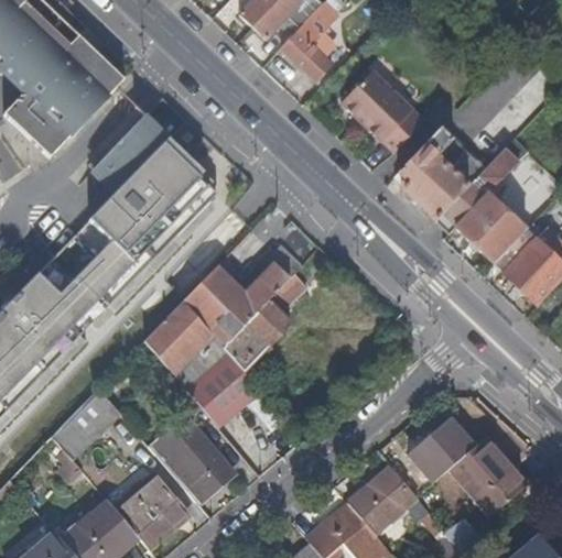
[(0,0),(0,65),(28,90),(6,113),(52,157),(126,77),(98,51),(87,51),(85,37),(80,35),(73,44),(28,1),(29,0),(0,0)]
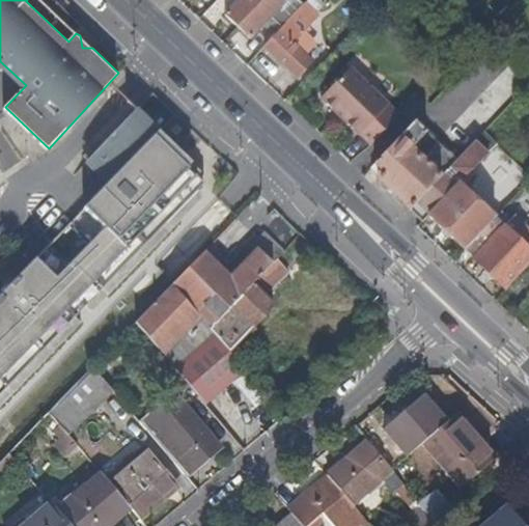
[(237,0),(225,12),(239,25),(261,0),(237,0)]
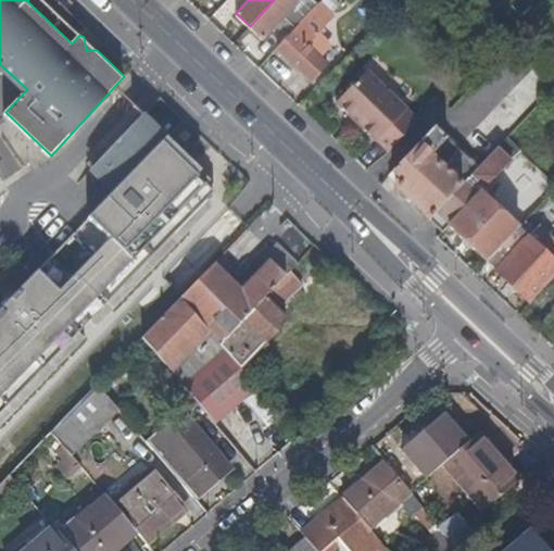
[(291,23),(307,5),(300,0),(274,0),(250,26),(263,39),(284,16),(291,23)]
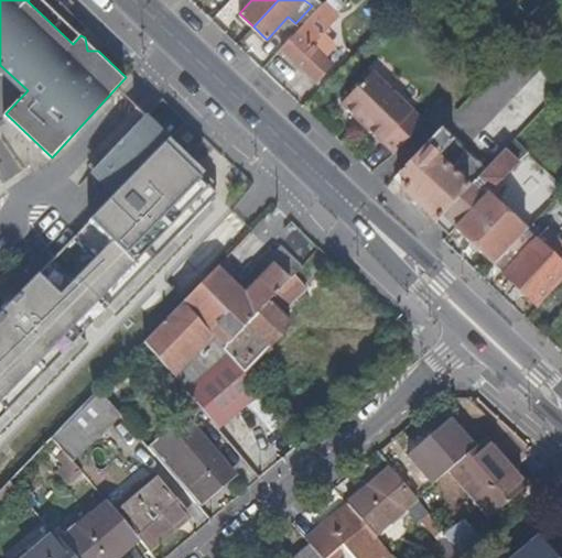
[(339,17),(336,10),(326,0),(324,0),(322,3),(309,18),(324,33),(326,31),(339,17)]
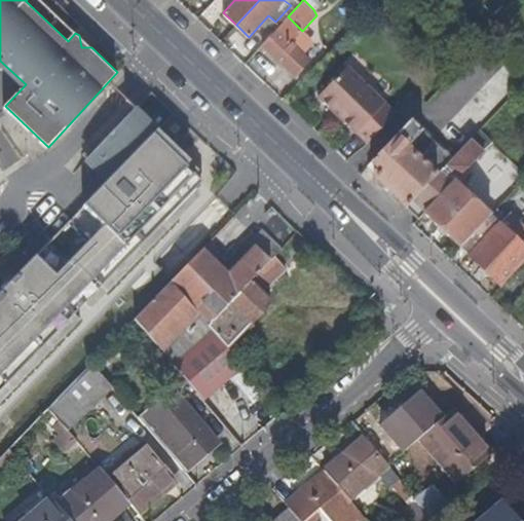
[(304,0),(313,9),(323,1),(322,0),(304,0)]
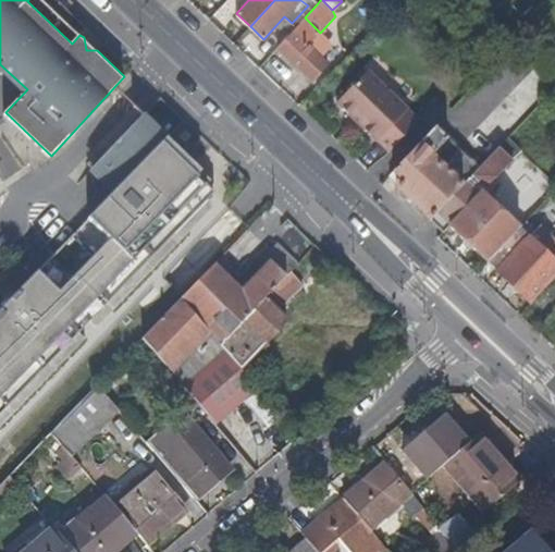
[(317,49),(329,38),(322,31),(320,33),(305,17),(279,45),(313,80),(331,62),(317,49)]
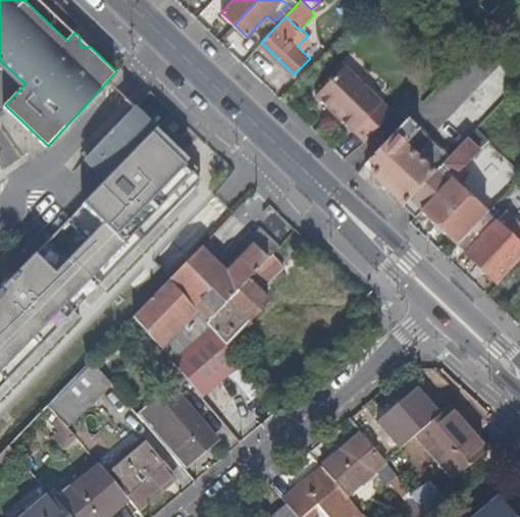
[(344,63),(315,94),(353,132),(356,128),(382,101),(344,63)]
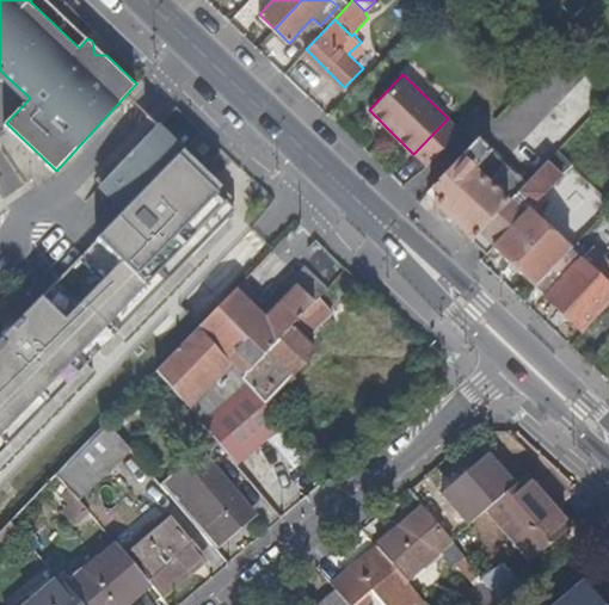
[(429,164),(461,130),(448,118),(417,150),(429,164)]
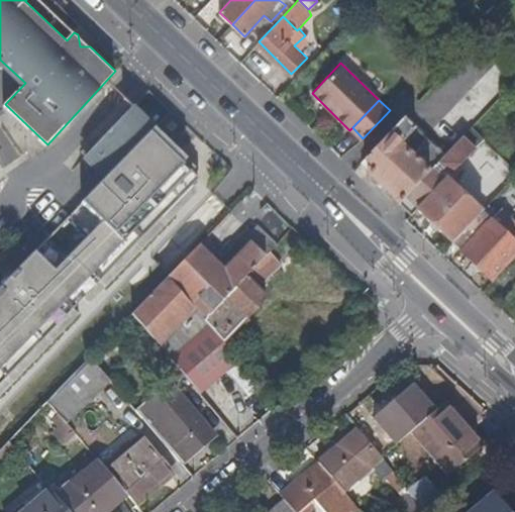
[(139,141),(156,124),(134,103),(114,125),(87,152),(108,173),(139,141)]
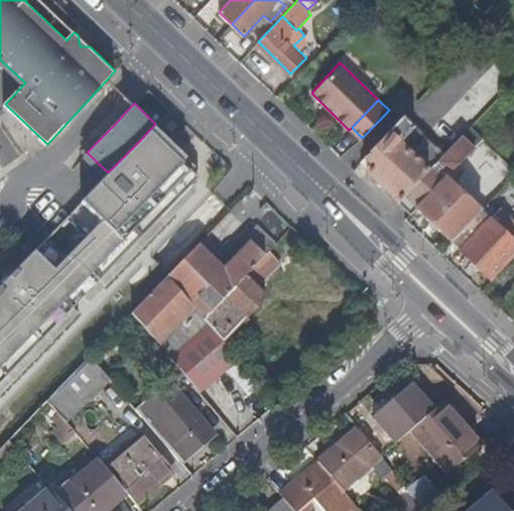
[(112,198),(185,122),(179,116),(171,108),(155,124),(139,141),(108,172),(97,183),(112,198)]
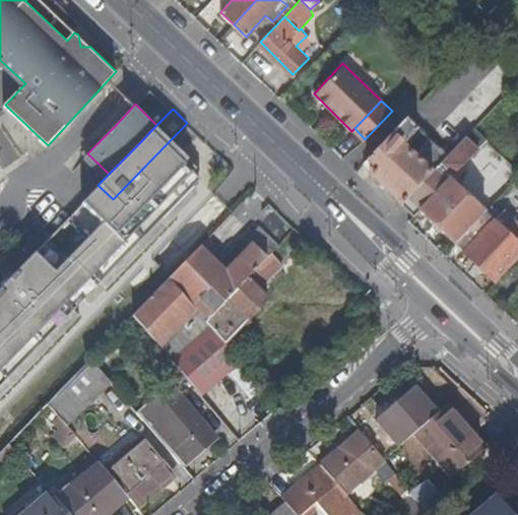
[(402,202),(448,154),(408,115),(400,123),(367,156),(376,166),(370,172),(402,202)]
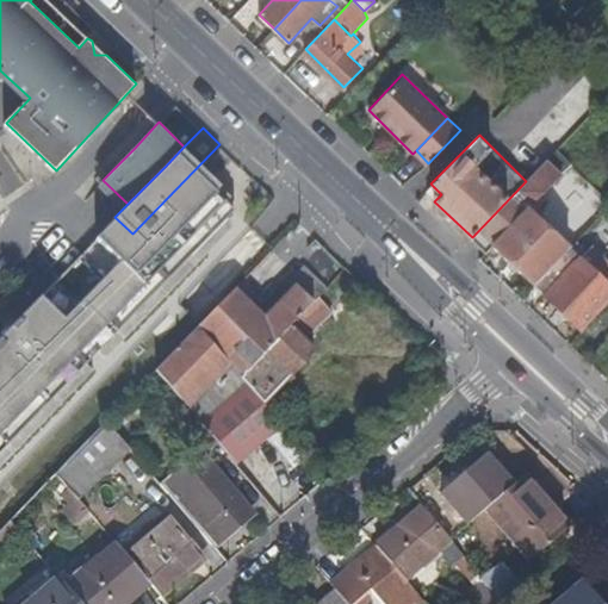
[(554,231),(560,226),(557,220),(551,224),(547,220),(544,222),(528,206),(563,172),(547,157),(541,164),(526,181),(472,237),(486,250),(494,244),(534,284),(559,256),(570,246),(554,231)]
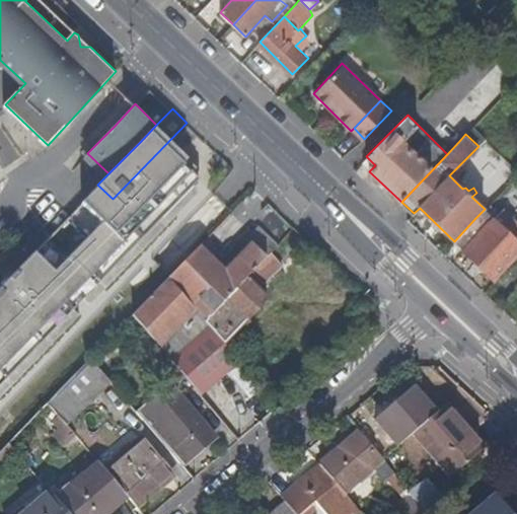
[(493,277),(516,250),(516,240),(485,209),(475,218),(454,241),(493,277)]
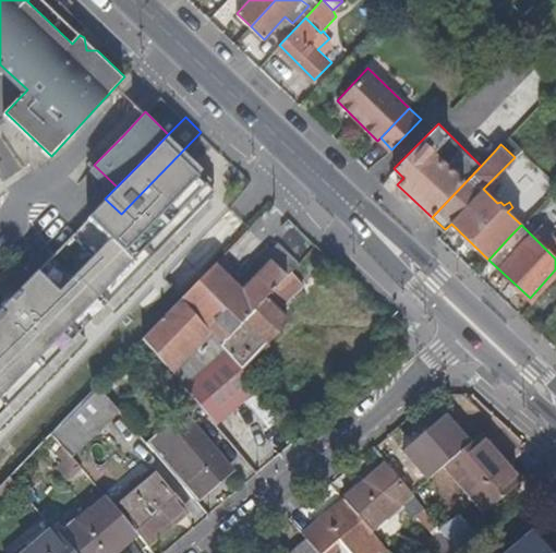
[(171,368),(210,329),(207,326),(208,324),(207,324),(214,319),(225,328),(219,334),(225,338),(290,269),(297,262),(277,242),(265,253),(270,257),(241,289),(214,262),(143,335),(166,361),(171,368)]
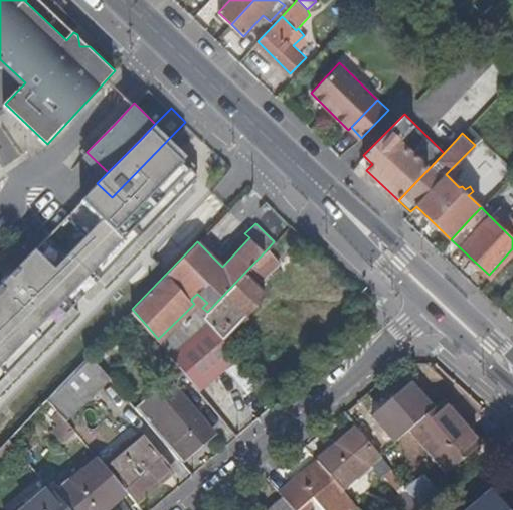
[(0,385),(116,267),(70,224),(23,274),(19,278),(12,270),(4,279),(4,280),(1,288),(0,288),(0,297),(0,385)]
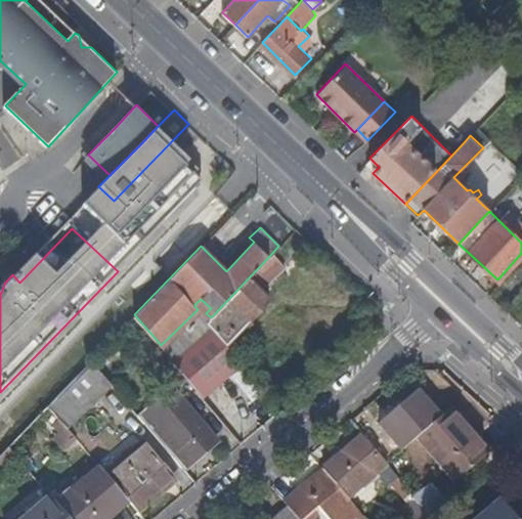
[(225,343),(270,298),(261,287),(283,264),(272,253),(211,317),(207,321),(209,325),(225,343)]
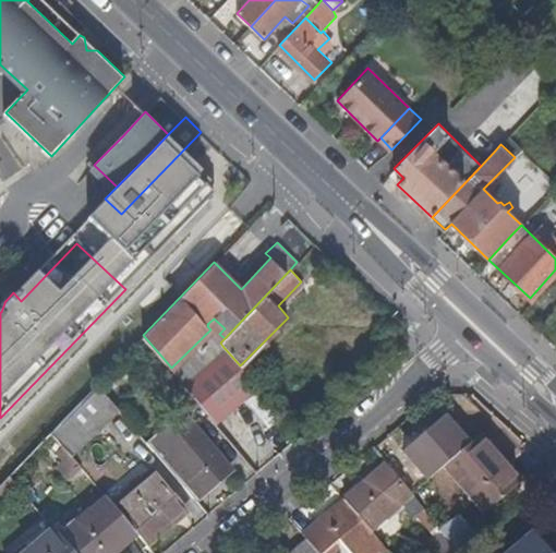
[(225,328),(214,319),(207,324),(208,324),(219,334),(225,328)]
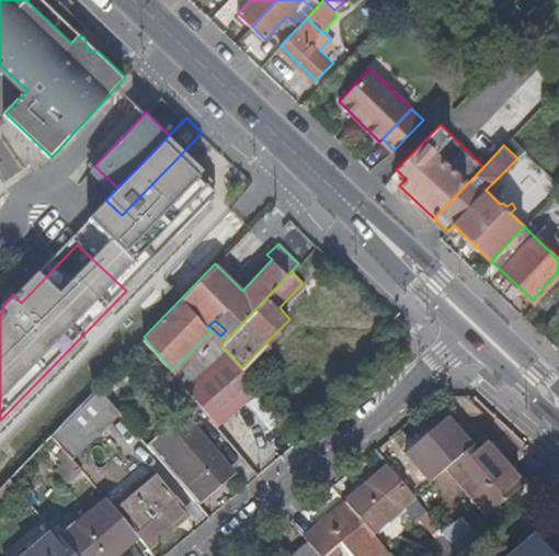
[(217,422),(259,387),(241,367),(224,348),(183,383),(196,398),(202,405),(217,422)]
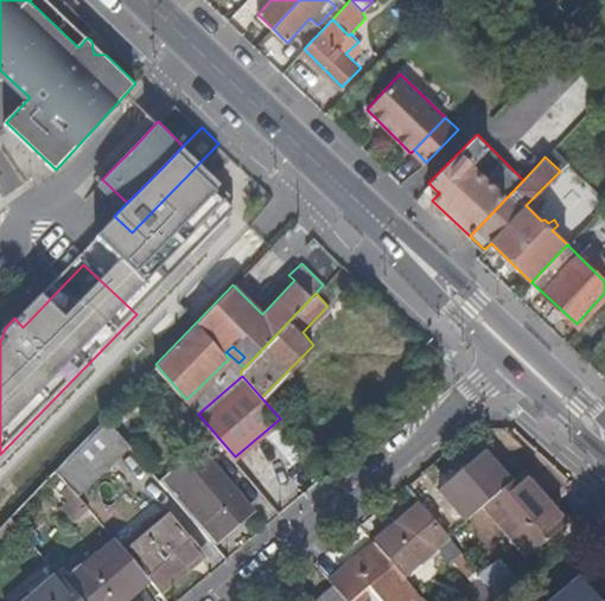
[(132,446),(106,416),(70,453),(93,478),(97,474),(102,473),(132,446)]
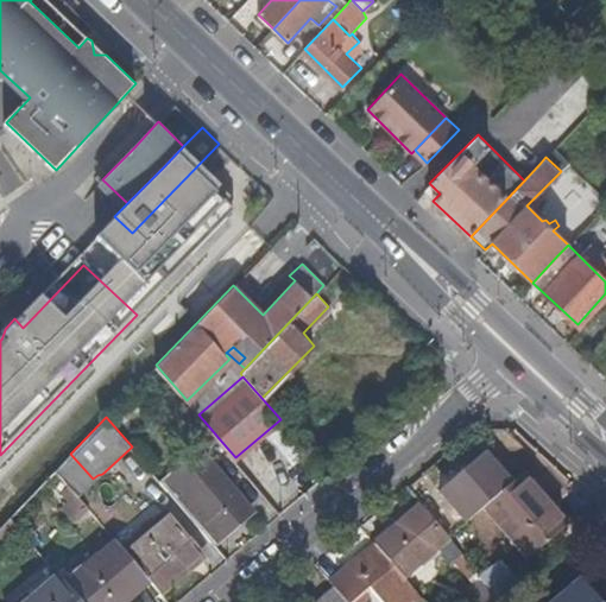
[(219,438),(213,431),(203,438),(210,445),(219,438)]
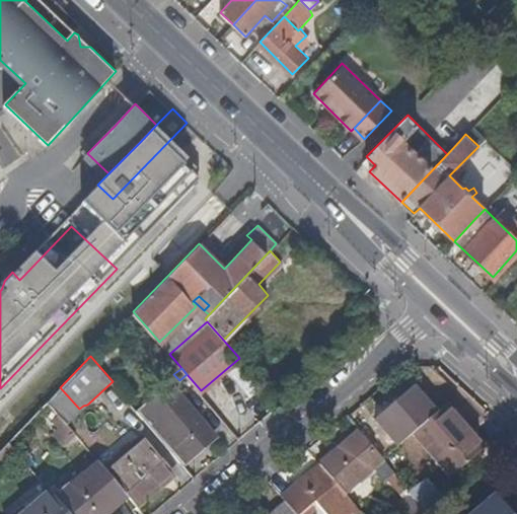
[(216,436),(175,386),(141,415),(181,462),(188,457),(189,459),(216,436)]
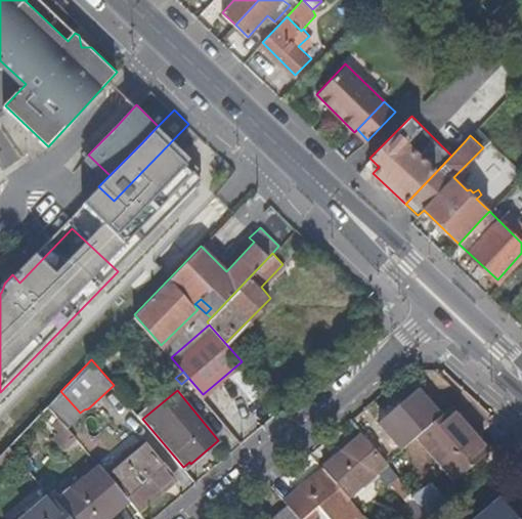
[(80,413),(60,391),(48,402),(67,424),(80,413)]
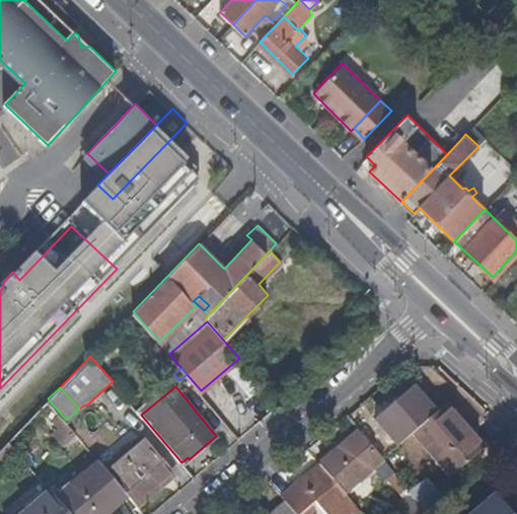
[(445,401),(412,429),(450,472),(482,445),(445,401)]
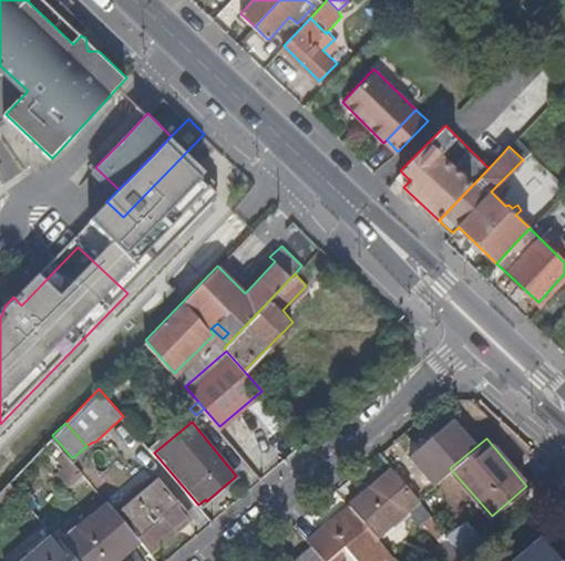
[(430,512),(394,469),(351,504),(352,506),(377,536),(409,508),(420,521),(430,512)]
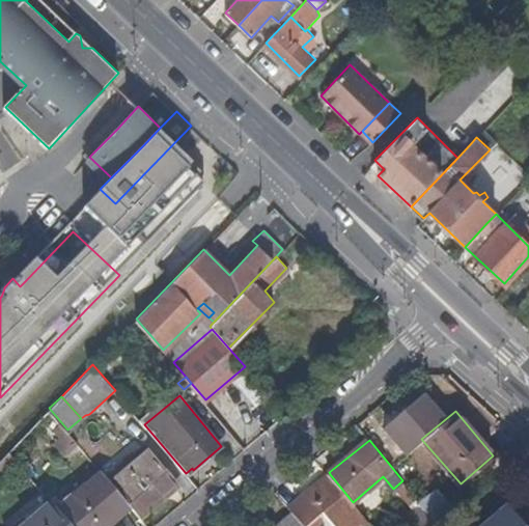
[(175,481),(147,447),(110,480),(132,506),(140,516),(162,498),(160,494),(175,481)]
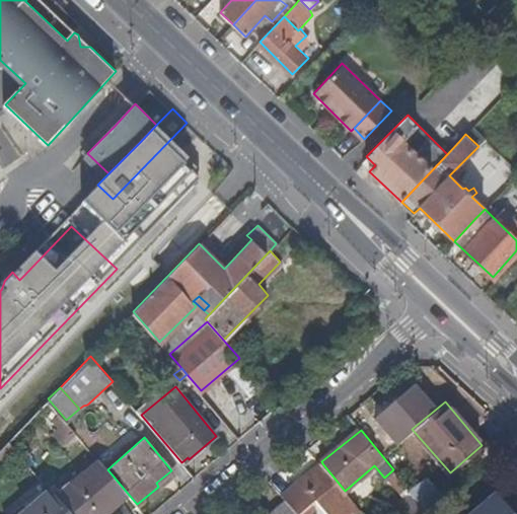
[(105,513),(129,495),(107,469),(100,462),(58,498),(71,513),(105,513)]
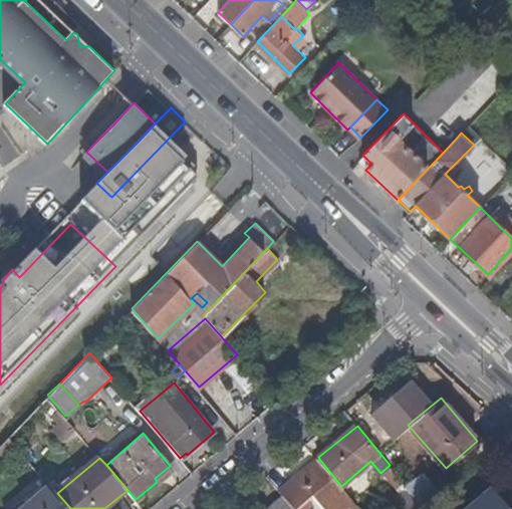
[(341,486),(319,459),(281,491),(296,508),(313,494),(325,508),(349,508),(356,504),(341,486)]
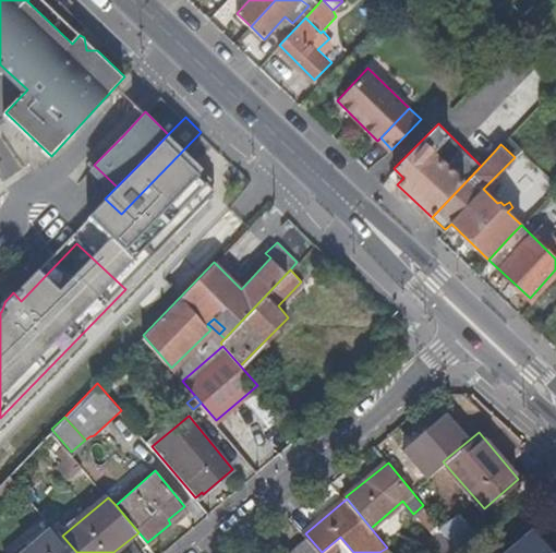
[(555,552),(533,527),(502,552),(555,552)]
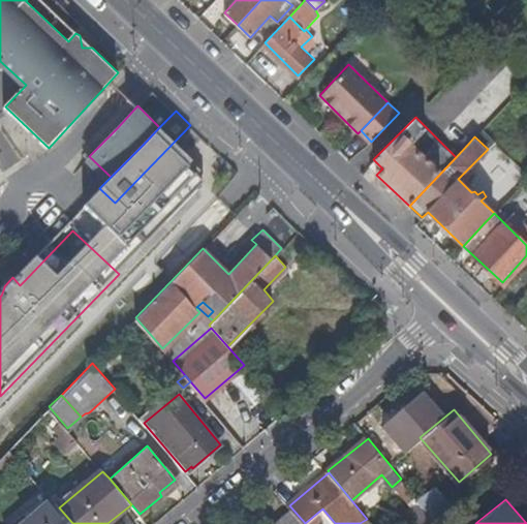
[(72,523),(59,507),(53,500),(25,523),(72,523)]
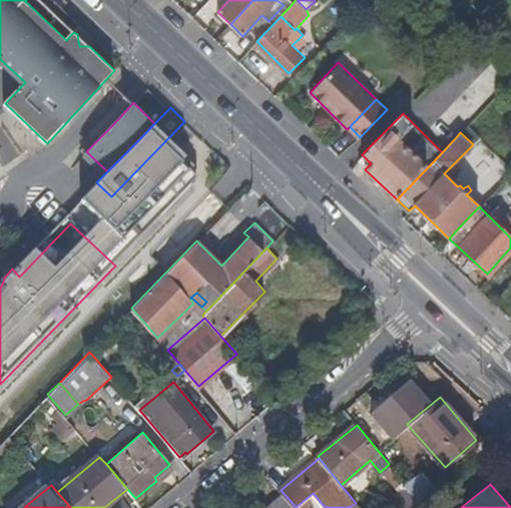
[(419,507),(421,506),(404,487),(386,502),(391,507),(419,507)]
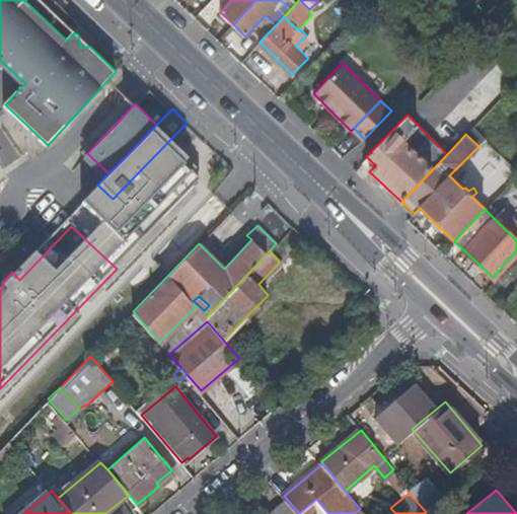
[(299,513),(284,496),(264,513),(299,513)]
